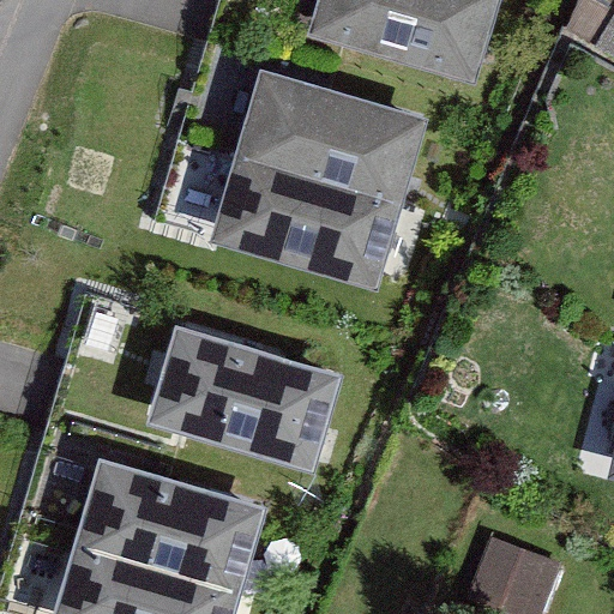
[(497,0),(314,0),(306,30),(473,80),(497,0)]
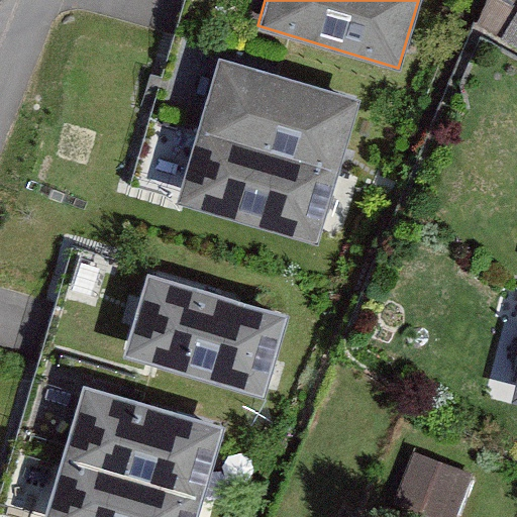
[(516,5),(513,4),(514,0),(499,0),(488,20),(516,36),(516,5)]
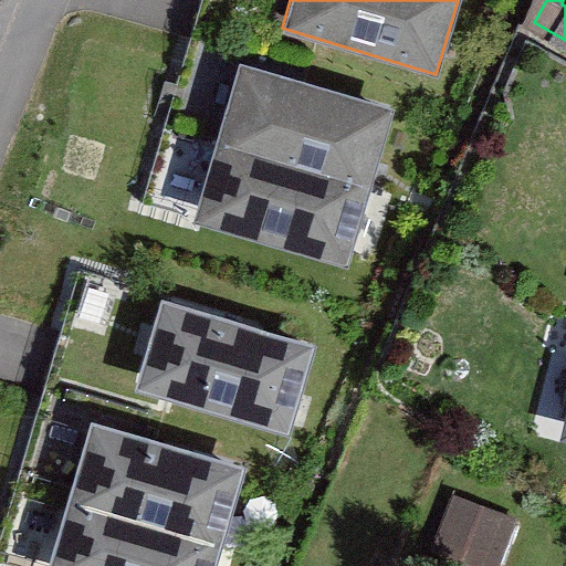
[(395,98),(241,53),(217,143),(369,186),(395,98)]
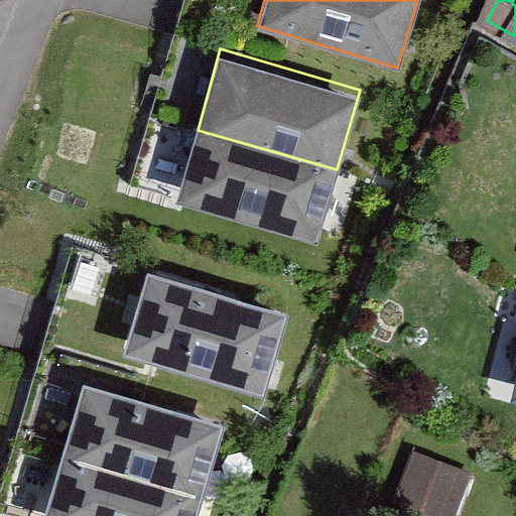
[(177,200),(317,239),(337,169),(198,130),(177,200)]
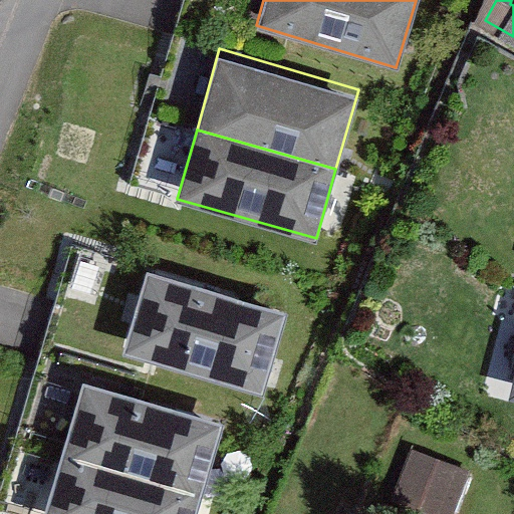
[(284,304),(150,262),(122,348),(257,390),(284,304)]
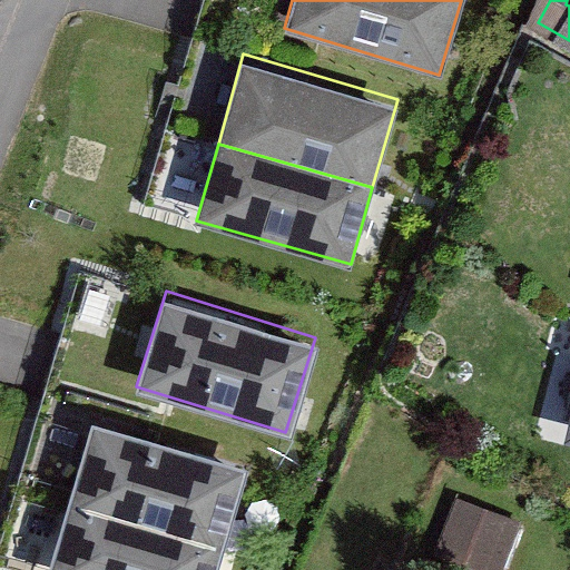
[(71,509),(220,549),(243,469),(92,426),(71,509)]
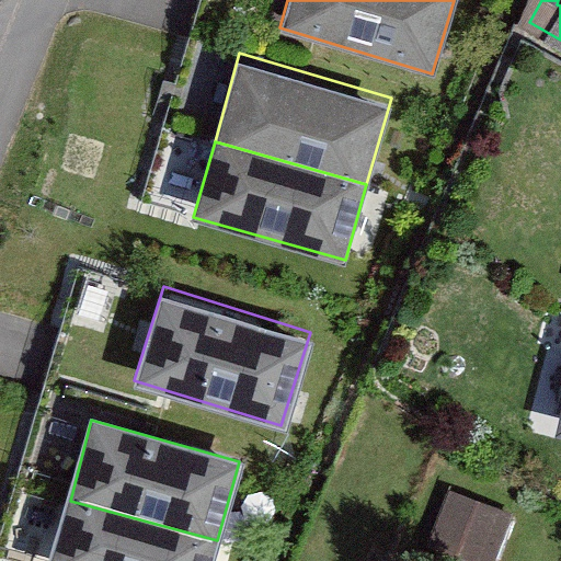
[(447,491),(430,545),(482,560),(499,560),(514,512),(447,491)]
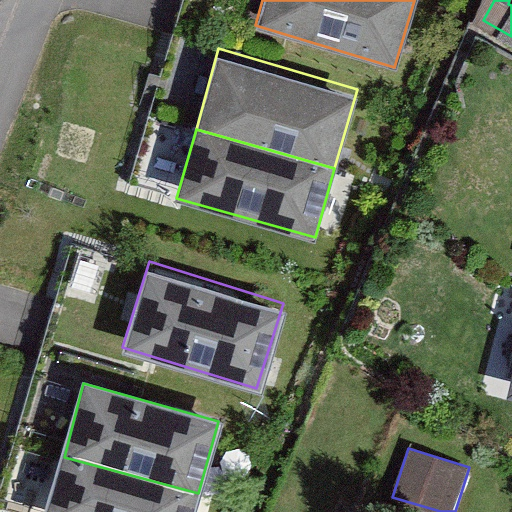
[(48,511),(193,511),(198,493),(64,457),(48,511)]
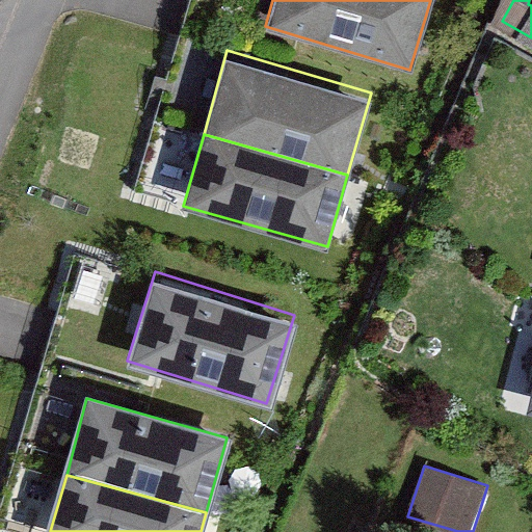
All buildings are outlined.
